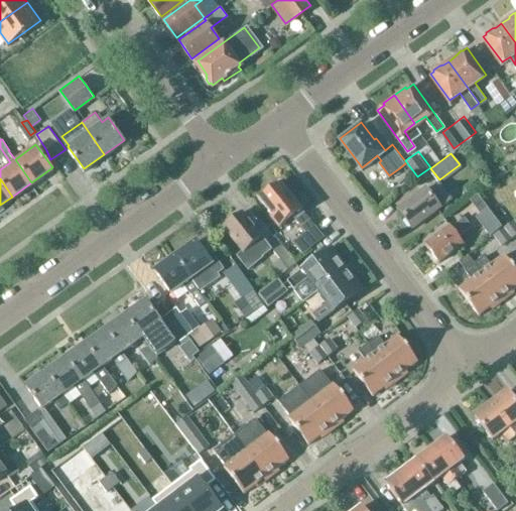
[(314,223),(279,179),(269,187),(268,187),(258,195),(273,213),(272,214),(279,223),(293,212),(307,229),(294,240),(302,251),(324,235),(314,223)]
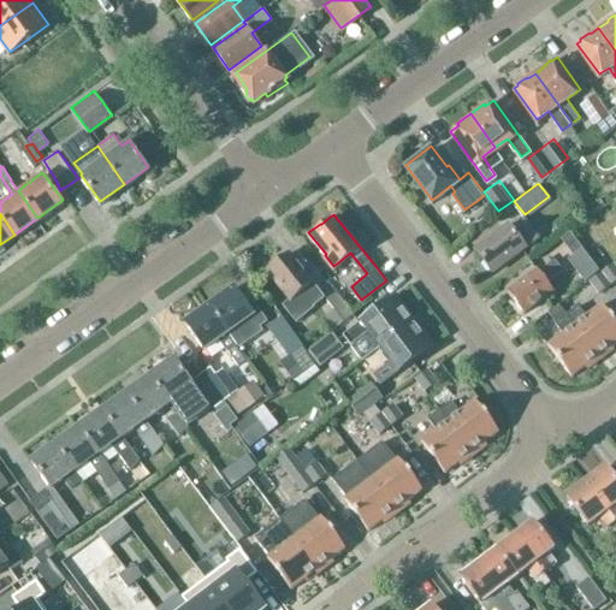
[(475,246),(493,270),(539,235),(523,215),(510,225),(507,221),(475,246)]
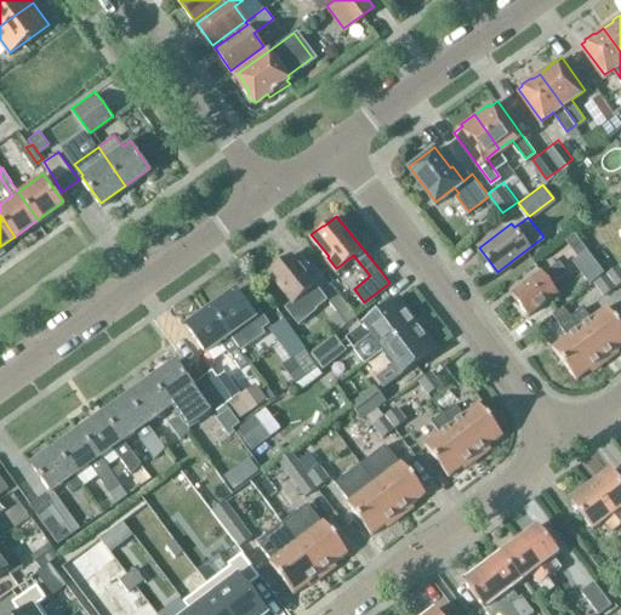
[(604,271),(574,231),(564,238),(577,255),(571,258),(590,282),(604,271)]
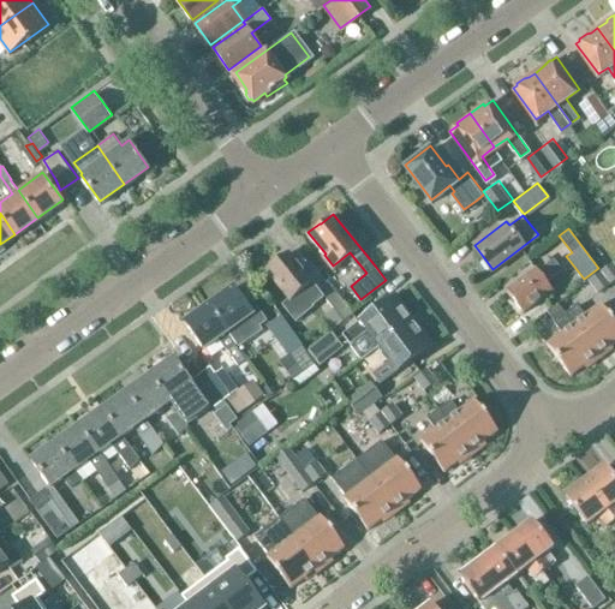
[(314,279),(288,249),(266,267),(290,297),(284,303),(296,318),(315,303),(312,300),(321,292),(311,280),(314,279)]
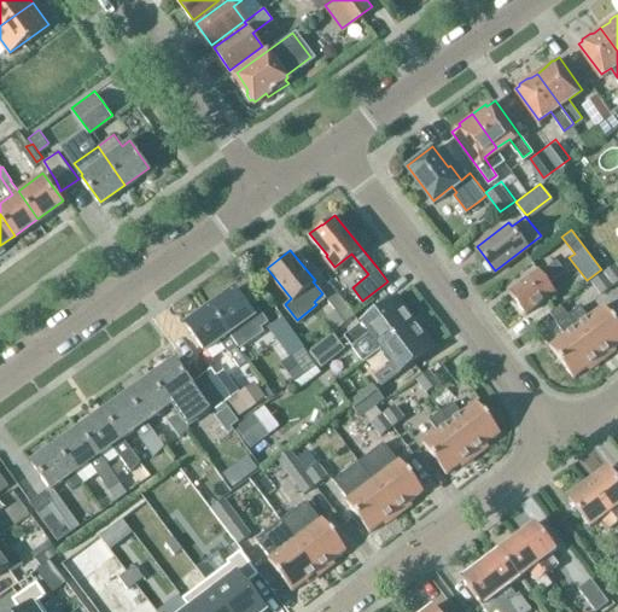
[(508,290),(525,312),(555,289),(548,279),(563,269),(555,260),(541,270),(538,267),(508,290)]
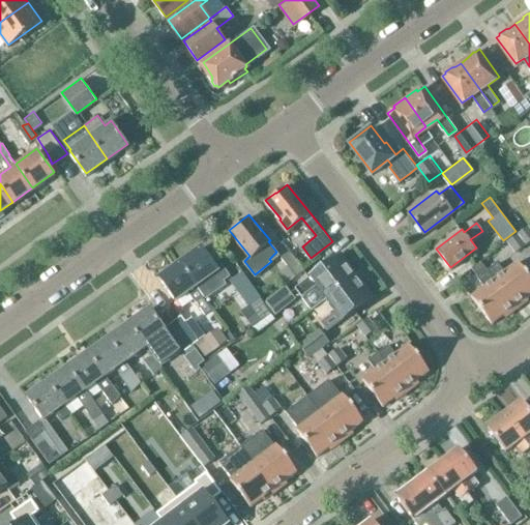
[(215,265),(201,244),(179,260),(204,294),(206,296),(226,282),(224,279),(230,273),(221,262),(215,265)]
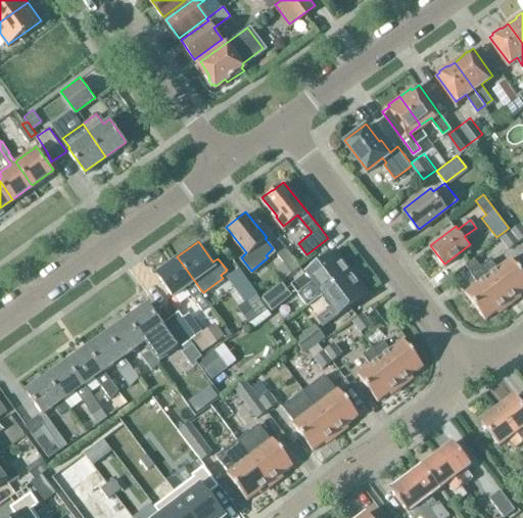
[(300,264),(286,245),(278,251),(284,260),(276,266),(284,276),(300,264)]
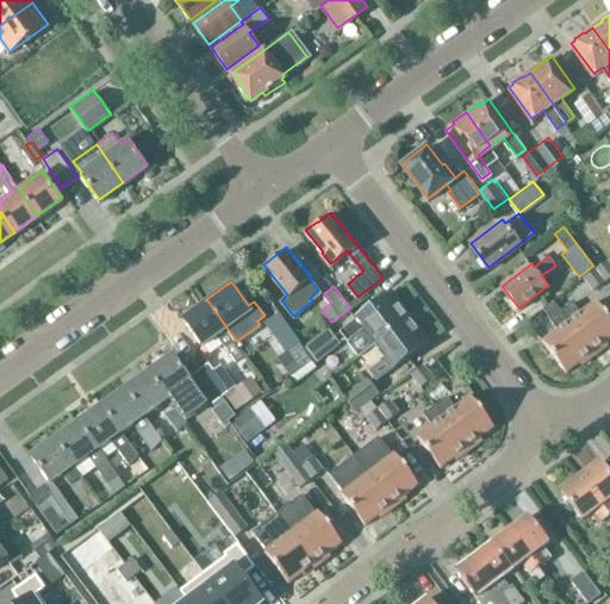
[(410,315),(391,290),(341,328),(360,353),(377,340),(410,315)]
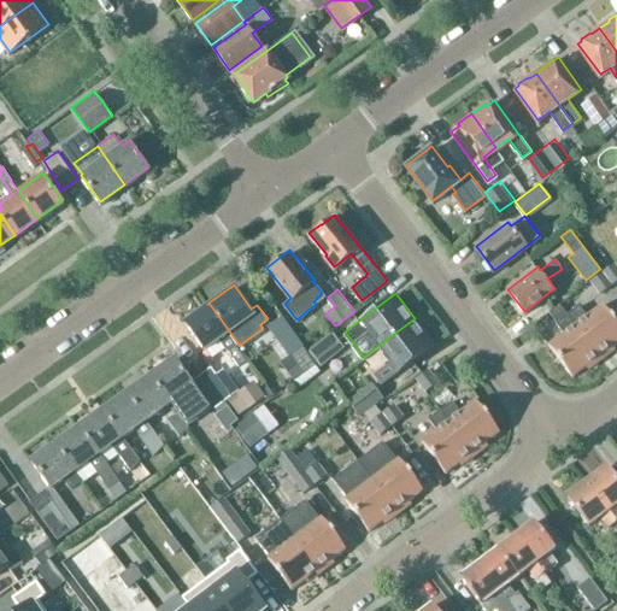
[(238,342),(209,303),(184,319),(205,347),(219,338),(228,350),(238,342)]
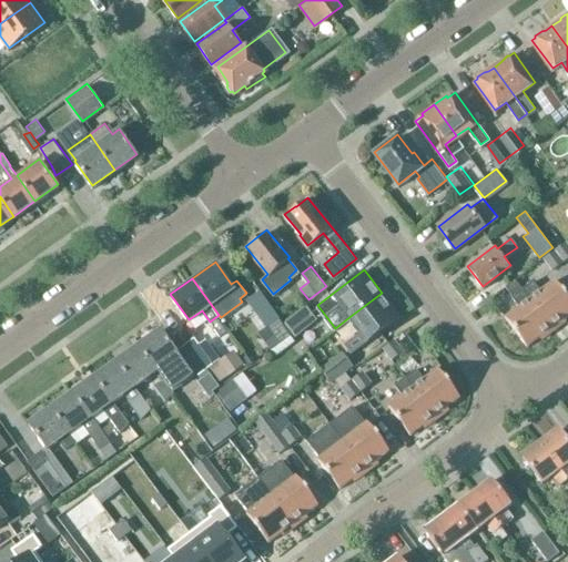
[(534,279),(523,287),(551,326),(567,313),(567,295),(555,278),(540,289),(534,279)]
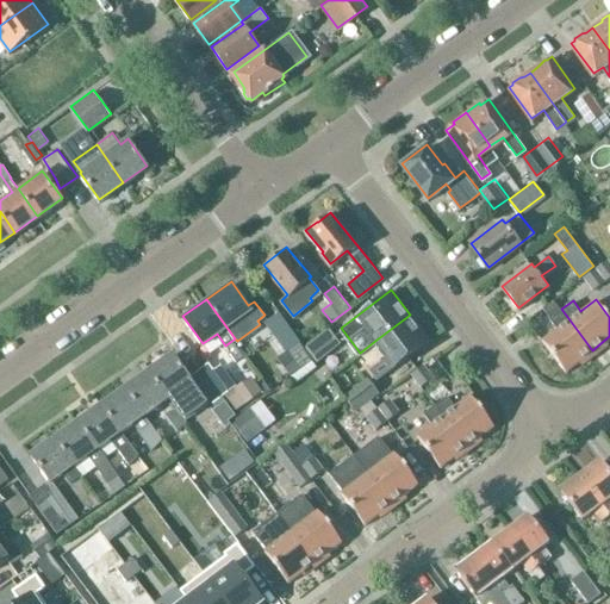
[(566,371),(592,350),(561,309),(549,317),(558,328),(542,340),(566,371)]
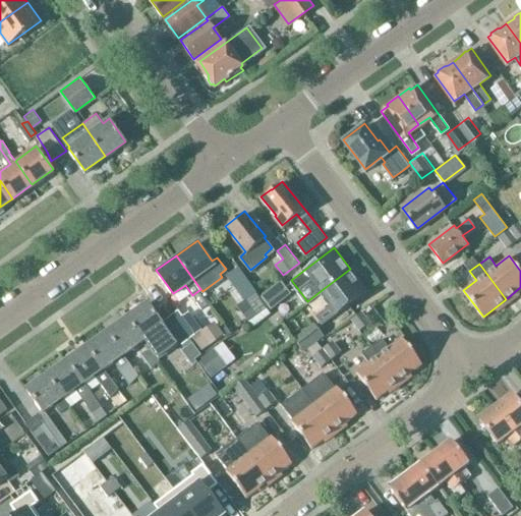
[(237,266),(227,273),(244,296),(254,289),(237,266)]
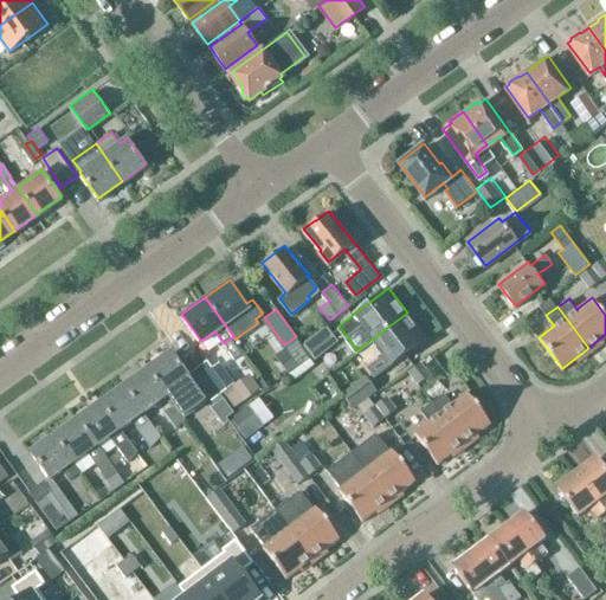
[(426,337),(407,313),(374,337),(385,352),(367,365),(375,375),(426,337)]
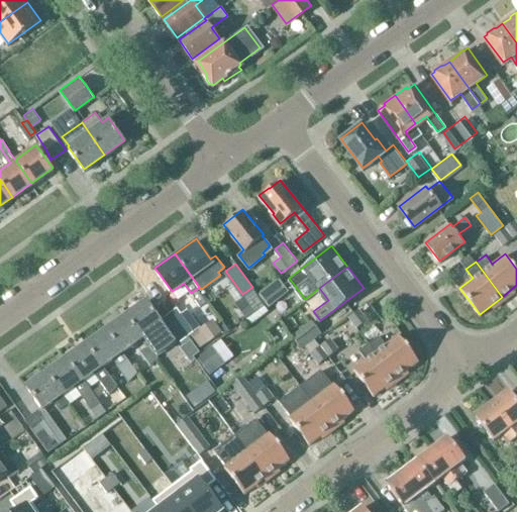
[(288,290),(277,276),(259,291),(269,305),(288,290)]
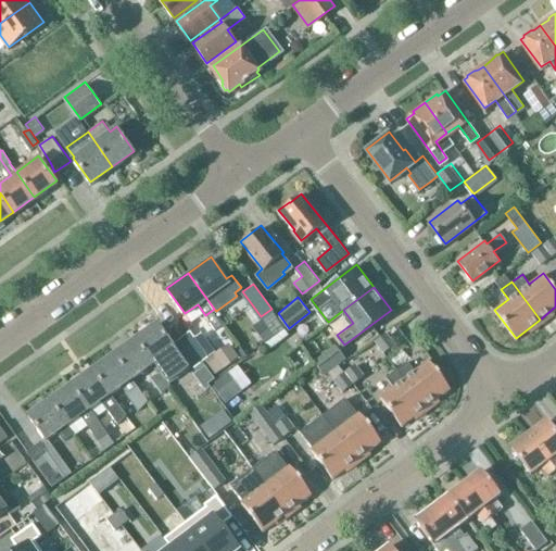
[(156,321),(135,336),(153,362),(160,371),(166,379),(188,364),(156,321)]
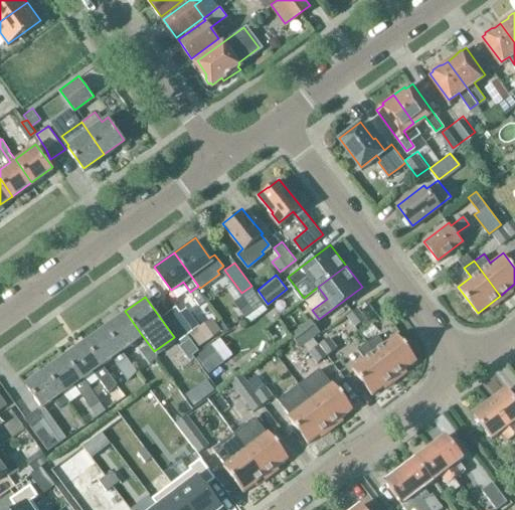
[(164,314),(180,336),(186,332),(198,323),(186,306),(178,311),(174,306),(164,314)]
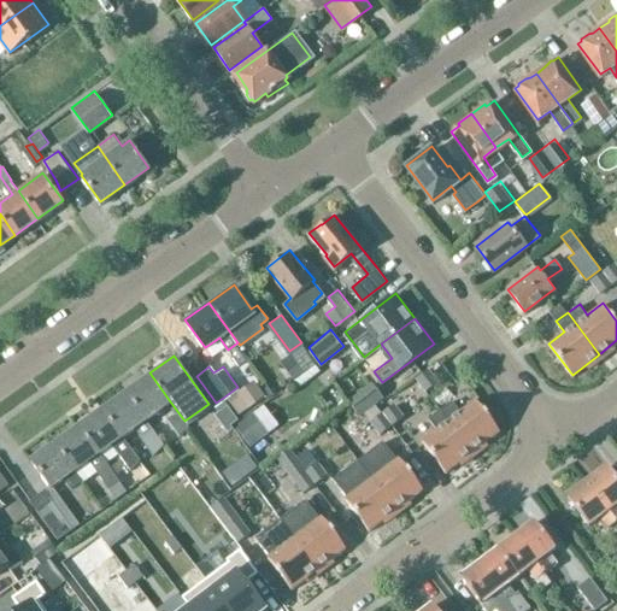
[(127,389),(146,418),(170,401),(150,372),(127,389)]
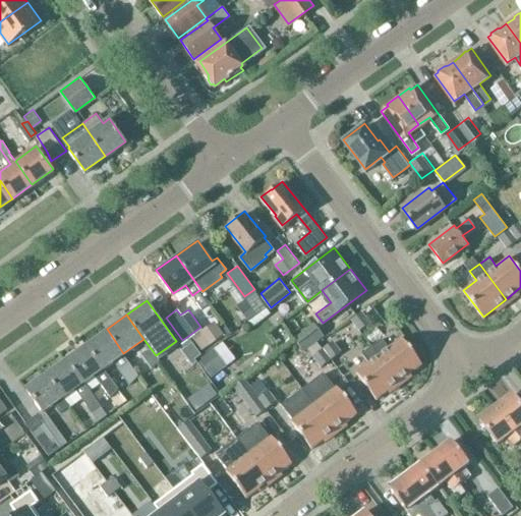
[(313,321),(293,337),(303,350),(324,334),(313,321)]
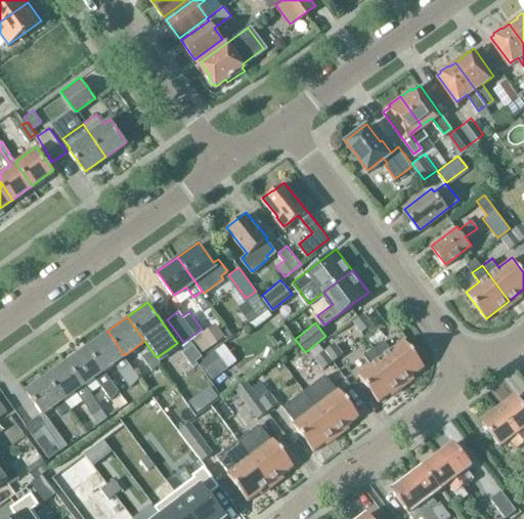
[(107,331),(87,345),(104,370),(115,361),(120,369),(119,370),(130,385),(139,376),(124,355),(107,331)]
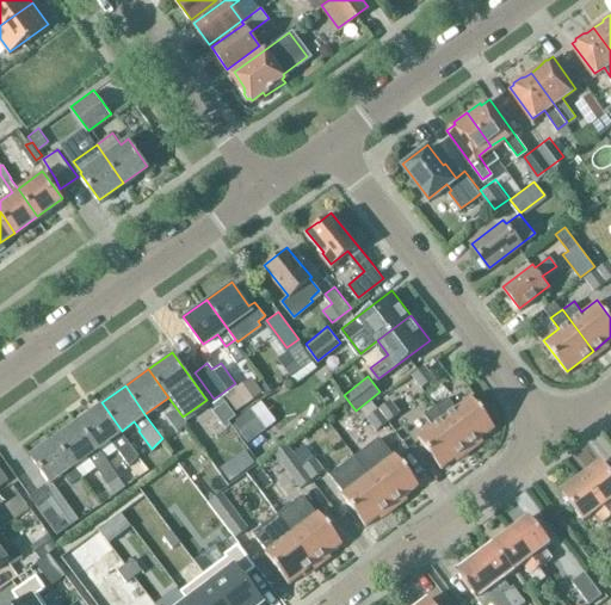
[(218,405),(213,409),(224,426),(230,421),(228,419),(236,414),(221,394),(214,399),(218,405)]
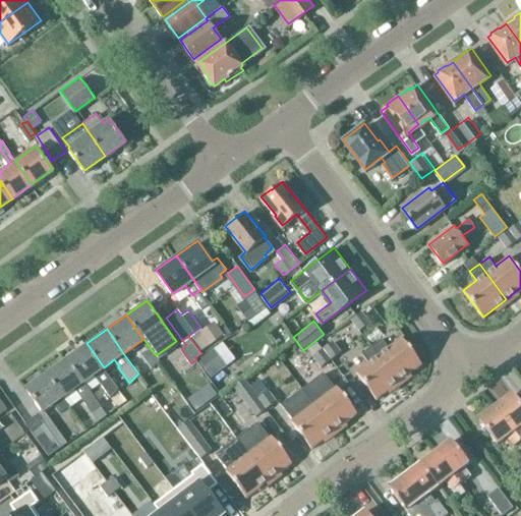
[(382,338),(372,345),(399,381),(421,363),(402,337),(389,346),(382,338)]
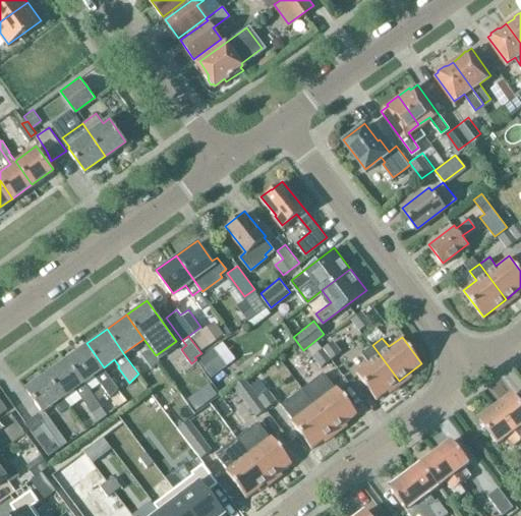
[(66,357),(83,382),(95,374),(110,394),(118,387),(104,367),(87,343),(66,357)]
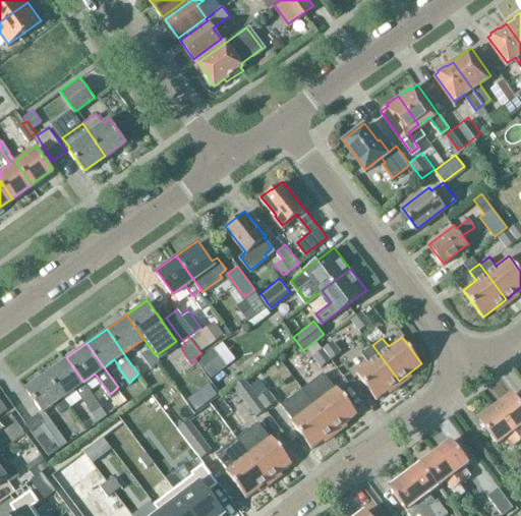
[(227,362),(214,345),(197,358),(211,376),(227,362)]
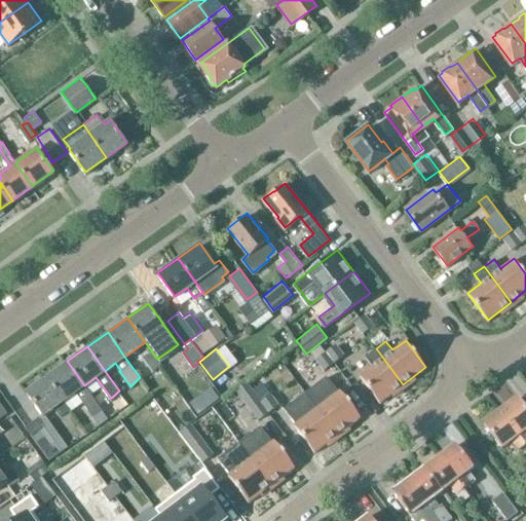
[(380,402),(403,384),(376,348),(366,356),(373,365),(360,374),(380,402)]
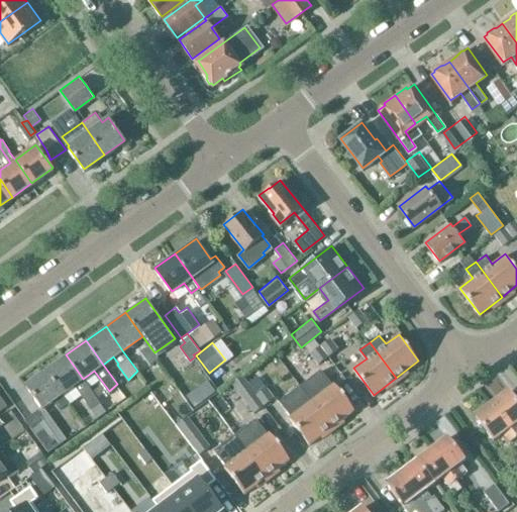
[(148,344),(139,348),(149,363),(158,356),(154,352),(148,344)]
